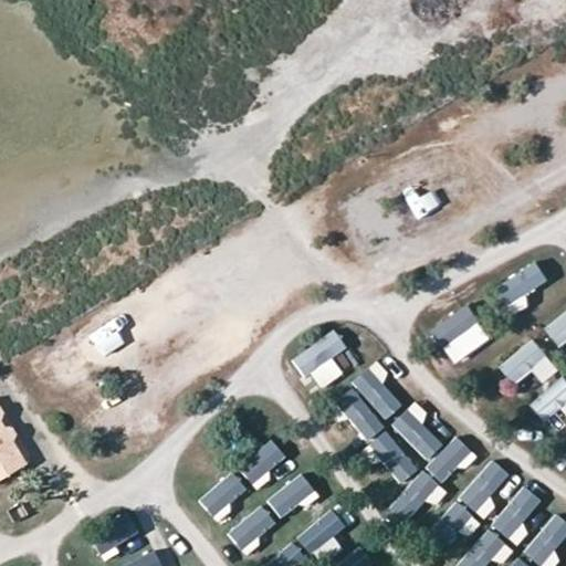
[(536,259),(496,286),(513,310),(553,282),(536,259)]
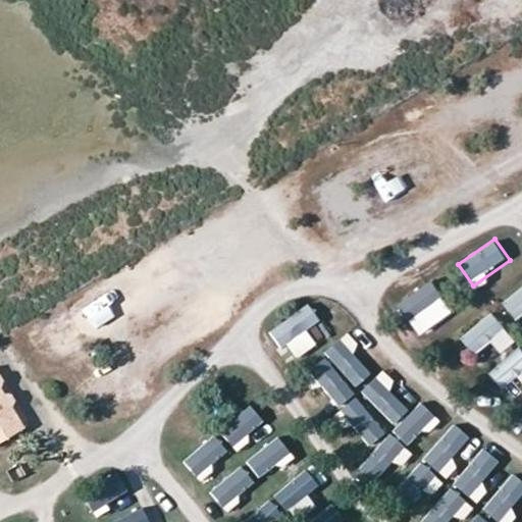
[(419,335),(454,313),(431,279),(397,303),(419,335)]
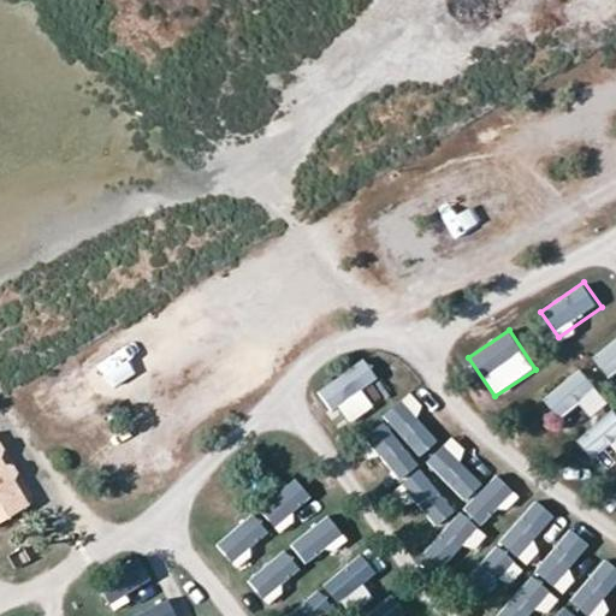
[(615,338),(594,356),(615,380),(615,378),(615,338)]
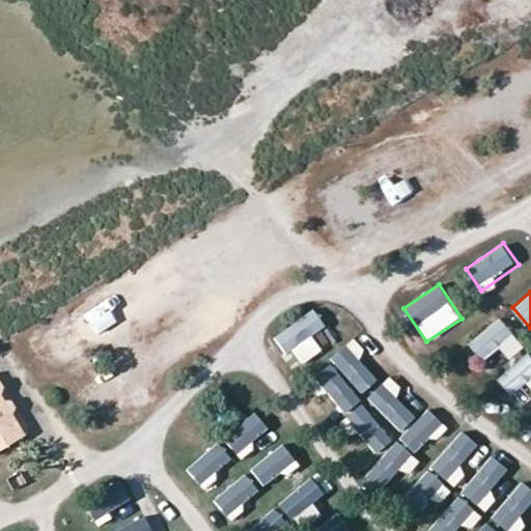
[(312,336),(326,325),(312,308),(275,337),(300,367),(323,350),(312,336)]
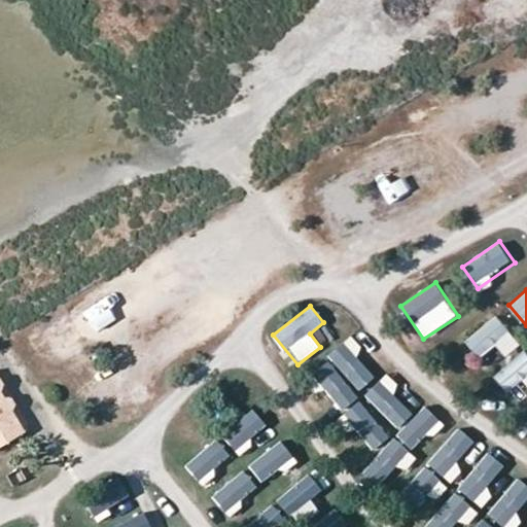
[(92,325),(97,339),(125,326),(119,313),(92,325)]
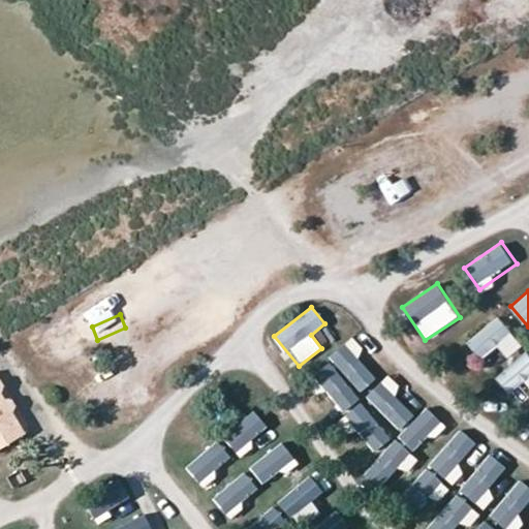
[(500,318),(466,344),(479,361),(514,336),(500,318)]
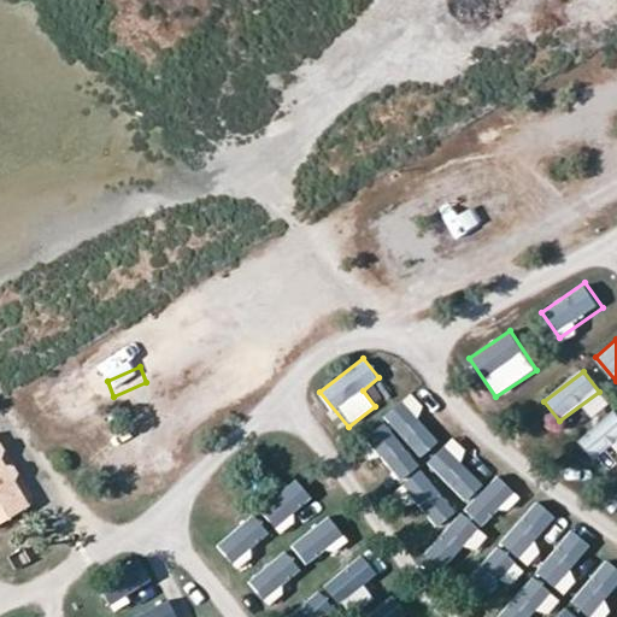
[(427,403),(392,430),(405,446),(439,418),(427,403)]
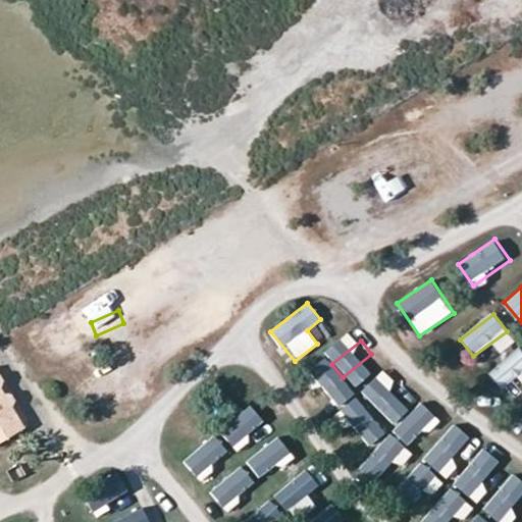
[(521,349),(518,346),(490,373),(506,388),(521,372),(521,349)]
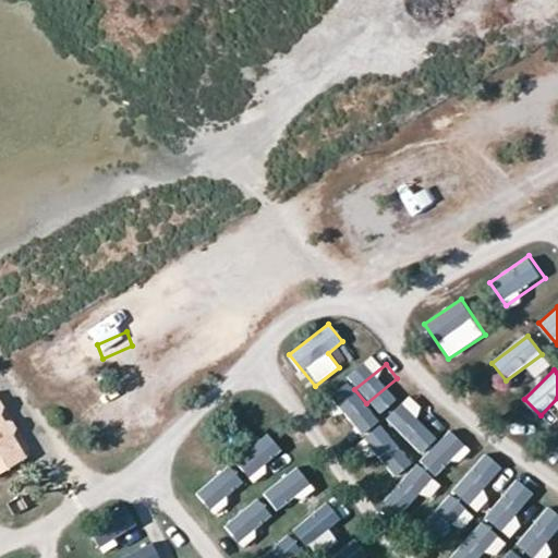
[(349,395),(317,419),(328,433),(360,409),(349,395)]
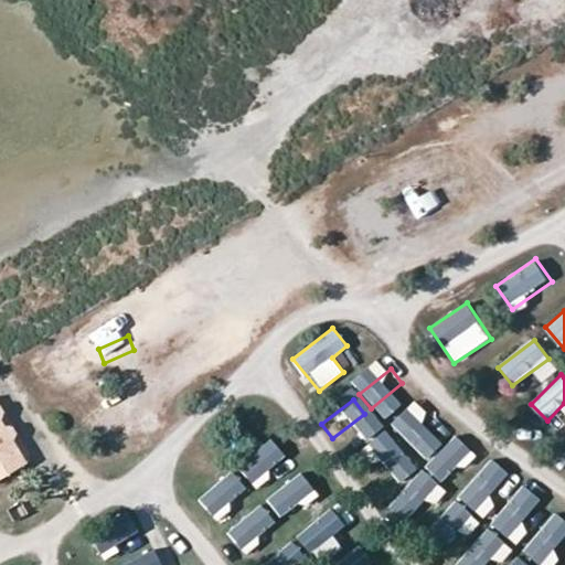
[(430,411),(400,438),(412,452),(444,425),(430,411)]
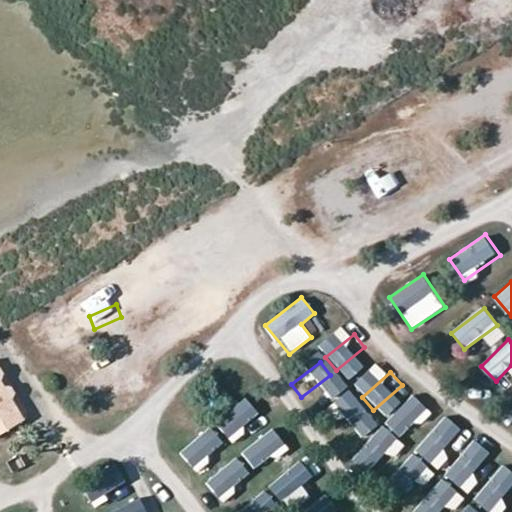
[(0,439),(34,418),(9,380),(0,385),(0,439)]
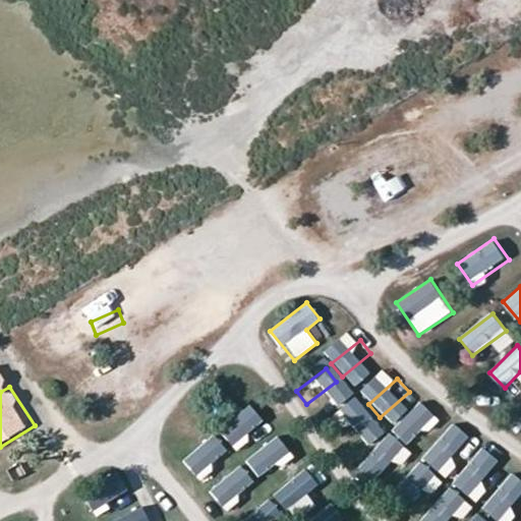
[(419,400),(391,428),(406,445),(436,416),(419,400)]
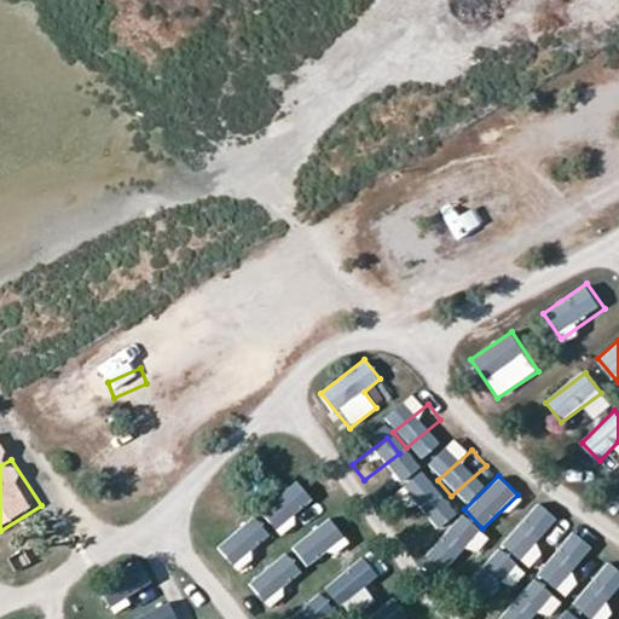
[(300,480),(267,508),(283,526),(316,498),(300,480)]
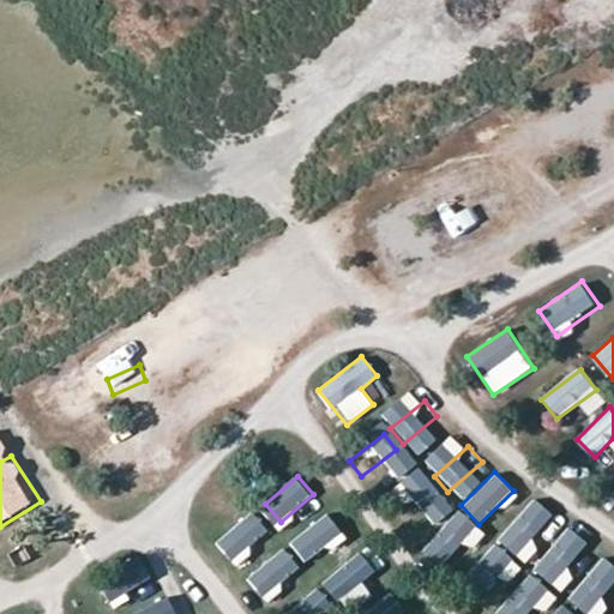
[(426,481),(390,515),(404,530),(440,495),(426,481)]
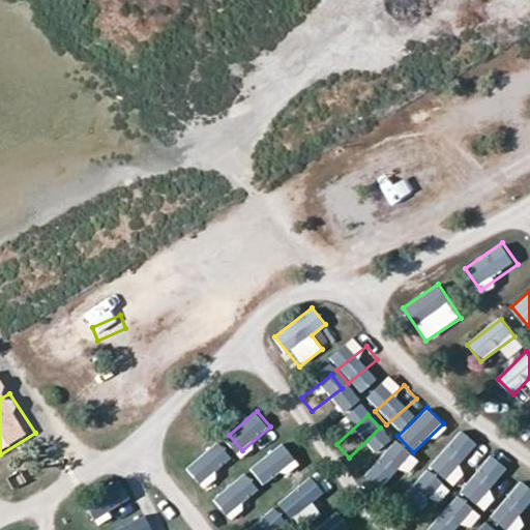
[(222,437),(196,463),(212,479),(238,453),(222,437)]
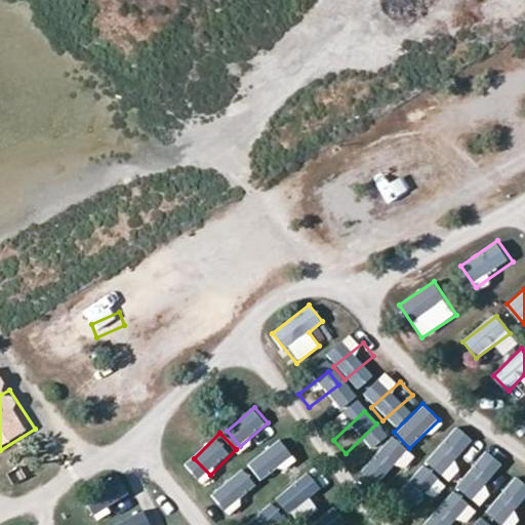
[(454,439),(425,469),(436,480),(466,450),(454,439)]
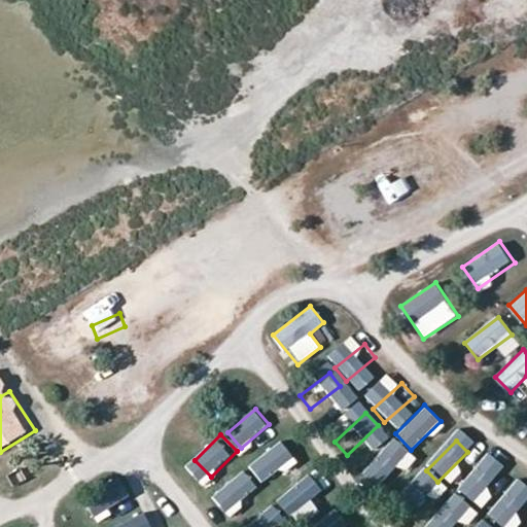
[(392,443),(362,473),(374,485),(405,455),(392,443)]
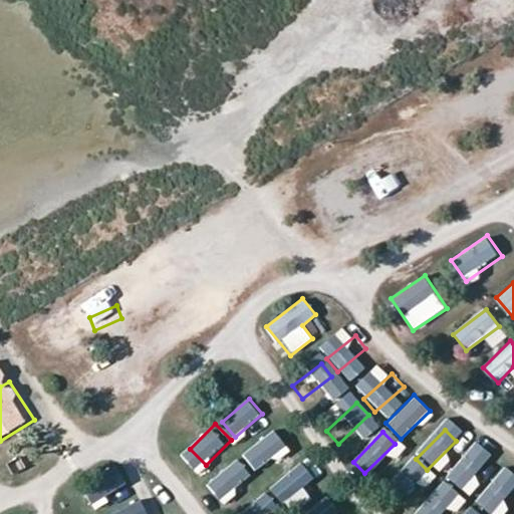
[(274,435),(248,454),(259,471),(286,452),(274,435)]
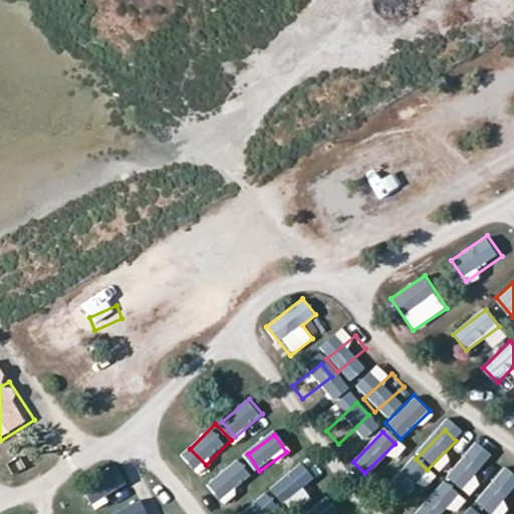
[(472,454),(445,480),(456,492),(483,465),(472,454)]
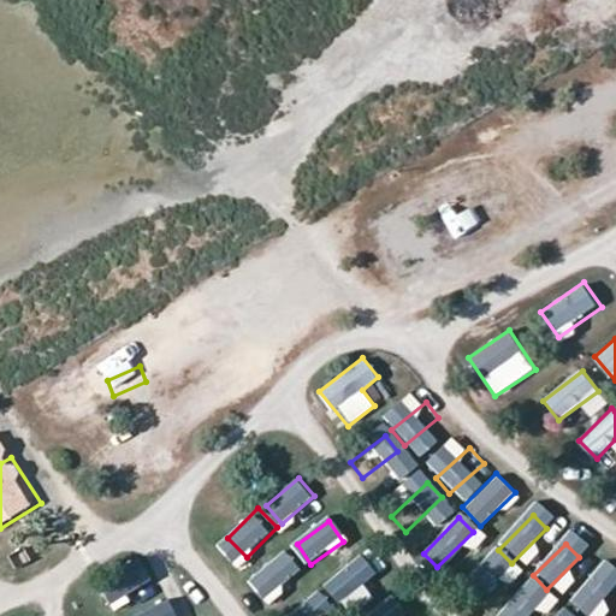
[(290,549),(255,576),(268,594),(303,567),(290,549)]
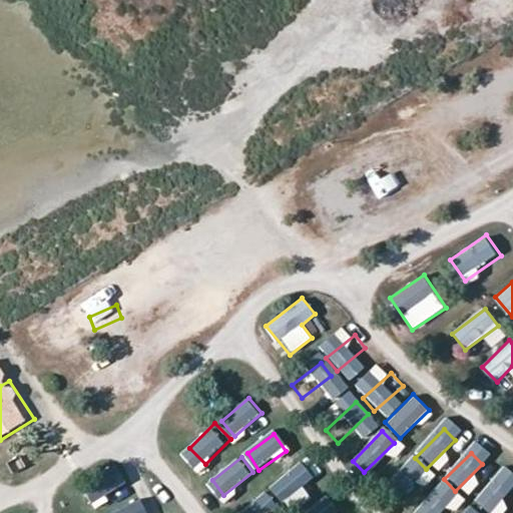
[(300,466),(270,491),(284,507),(314,482),(300,466)]
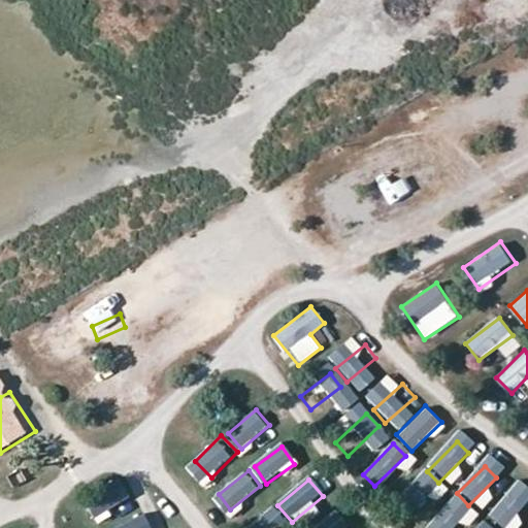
[(430,491),(419,480),(393,507),(404,518),(430,491)]
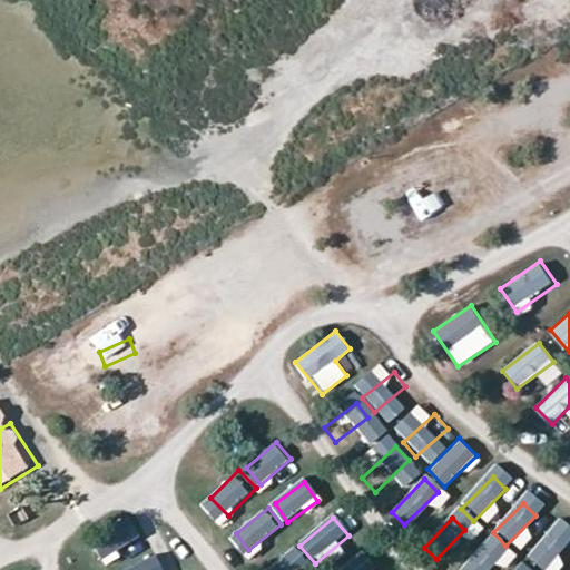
[(88,538),(101,569),(112,569),(134,561),(118,524),(88,538)]
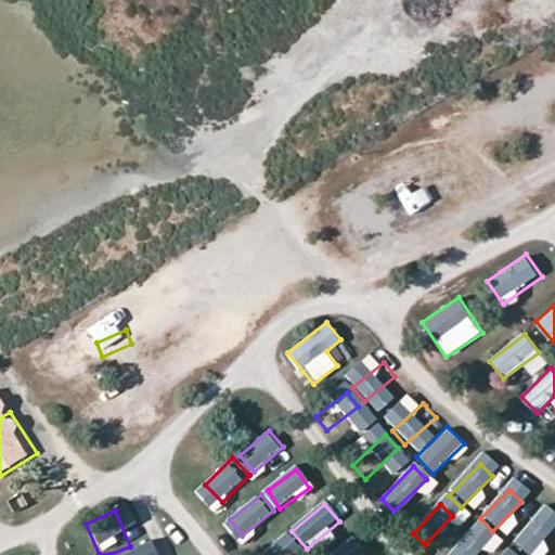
[(539,519),(514,551),(519,554),(531,554),(552,530),(539,519)]
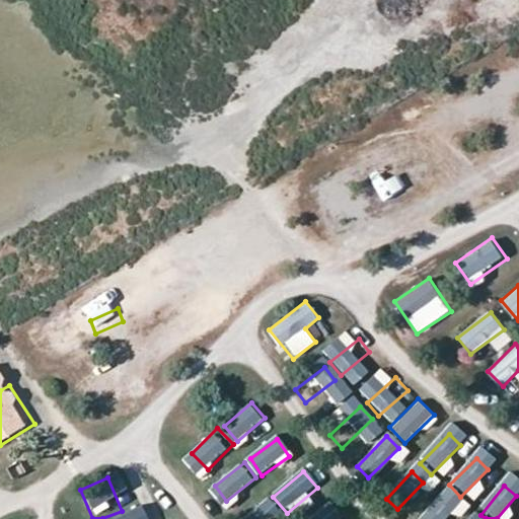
[(439,494),(419,518),(440,518),(452,505),(439,494)]
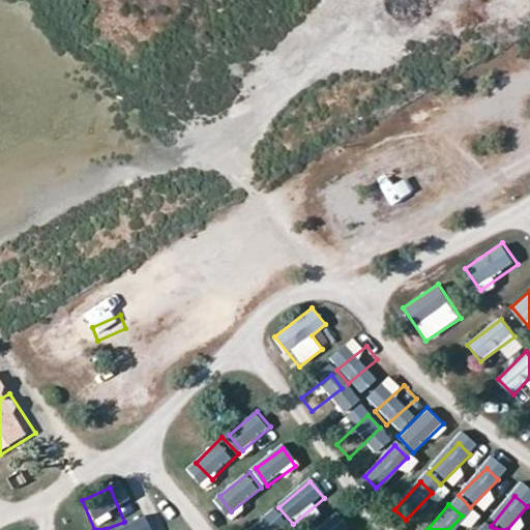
[(282,529),(287,526),(272,509),(249,529),(282,529)]
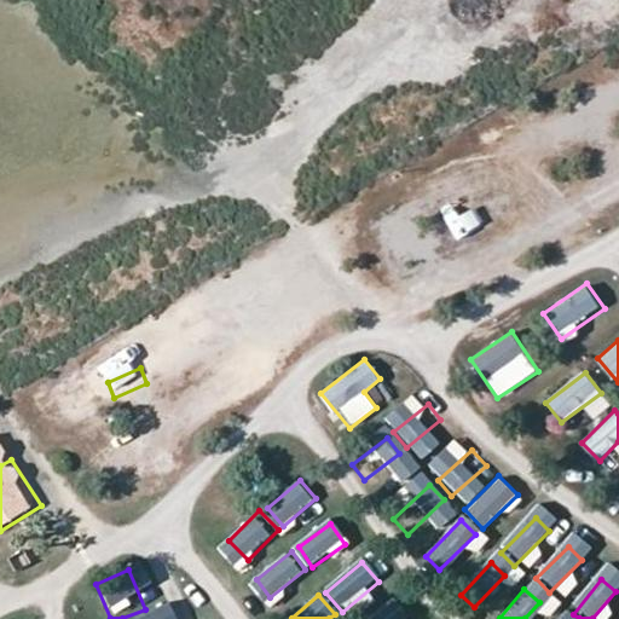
[(403,618),(408,614),(394,600),(372,618),(403,618)]
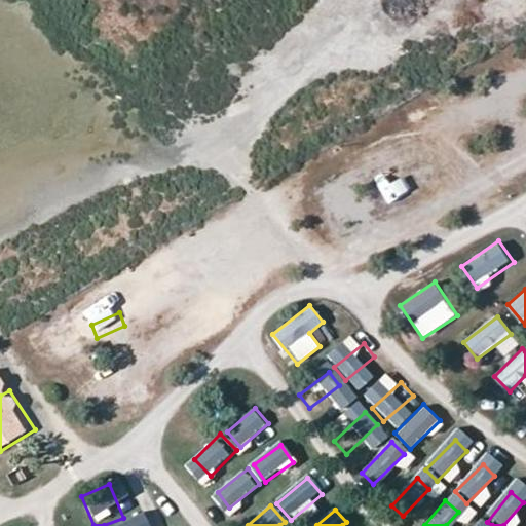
[(145,525),(141,517),(122,525),(145,525)]
